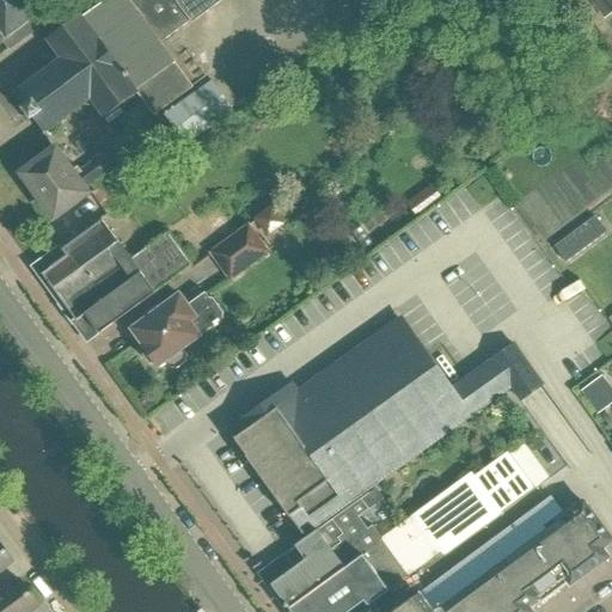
[(0,0),(0,40),(36,14),(25,0),(0,0)]
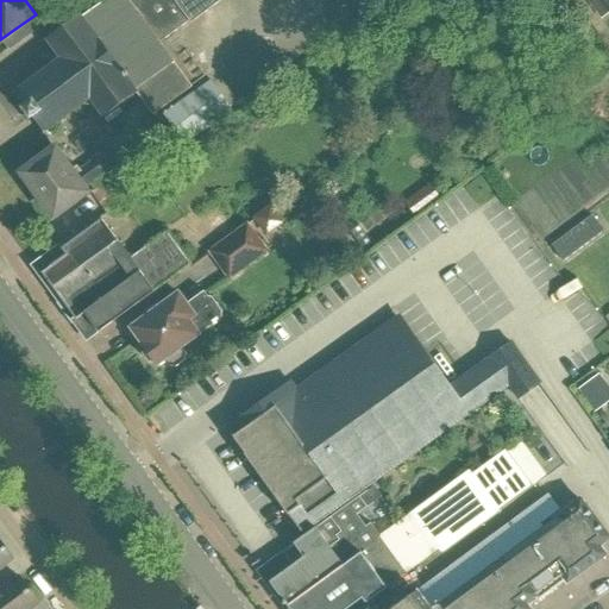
[(14,92),(20,100),(16,104),(36,130),(39,126),(45,133),(90,100),(104,119),(138,94),(154,114),(192,87),(159,43),(189,22),(190,23),(221,0),(107,0),(83,19),(80,14),(45,41),(55,52),(54,63),(14,92)]
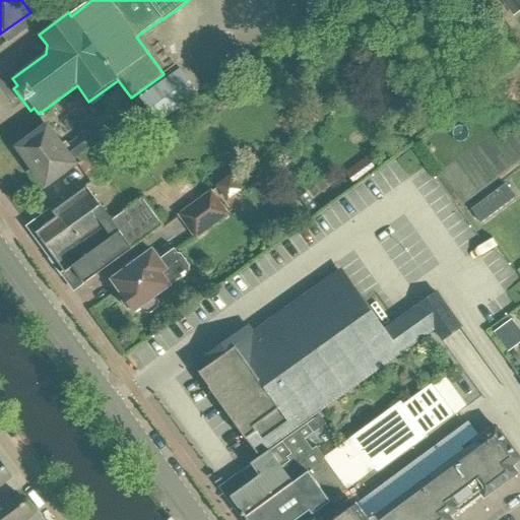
[(519,0),(501,0),(511,12),(519,4),(519,0)]
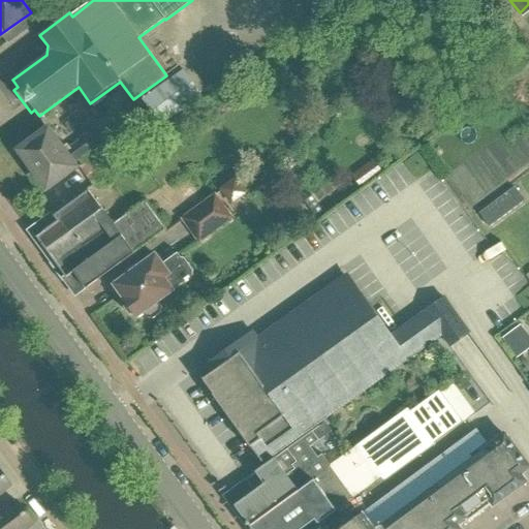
[(142,99),(160,126),(201,97),(183,70),(142,99)]
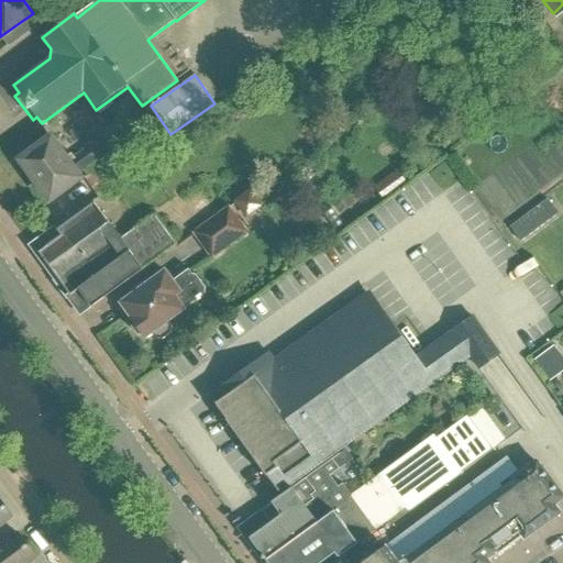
[(105,155),(95,143),(70,161),(52,135),(19,159),(50,201),(83,177),(79,174),(105,155)]
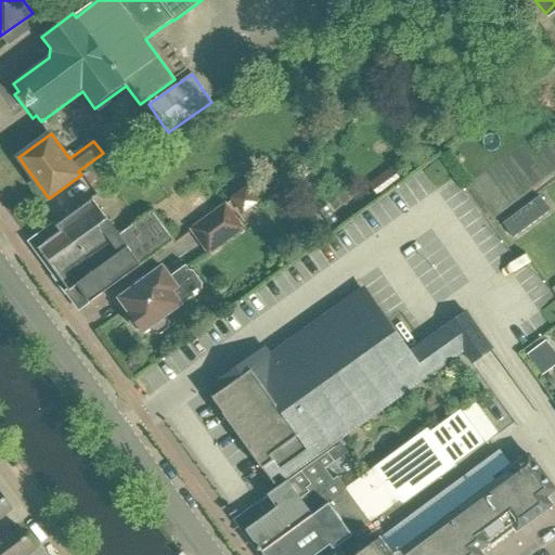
[(104,162),(85,176),(98,193),(117,179),(104,162)]
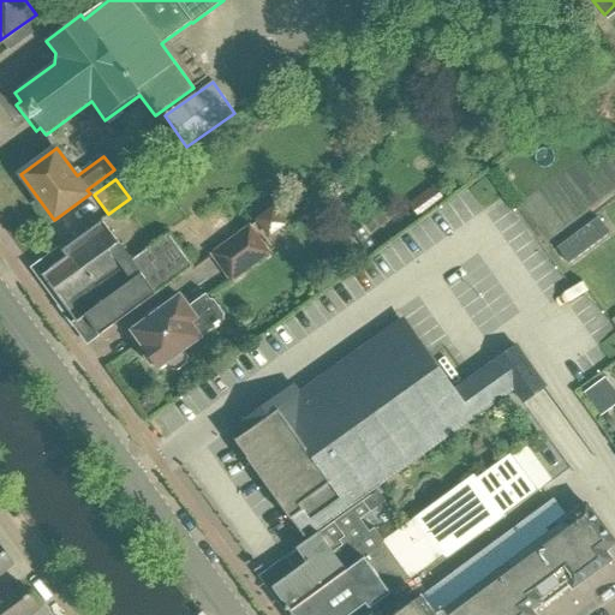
[(419,220),(445,201),(434,186),(408,204),(419,220)]
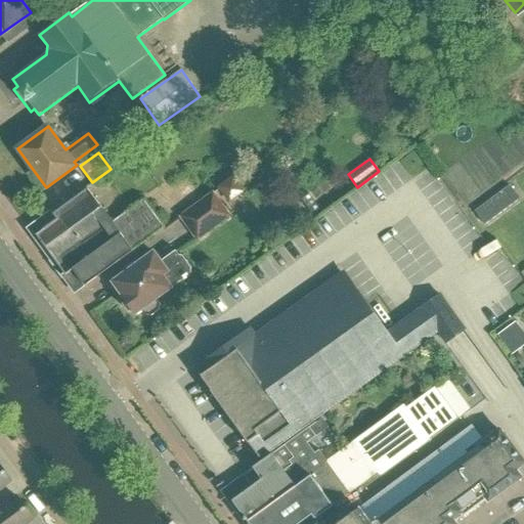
[(229,204),(245,192),(234,176),(218,187),(229,204)]
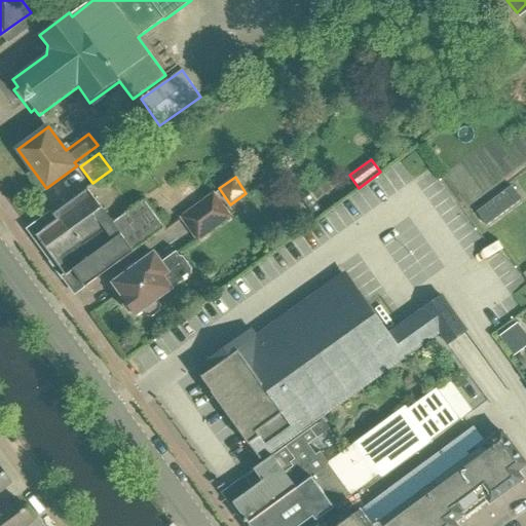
[(188,182),(176,191),(189,211),(202,200),(188,182)]
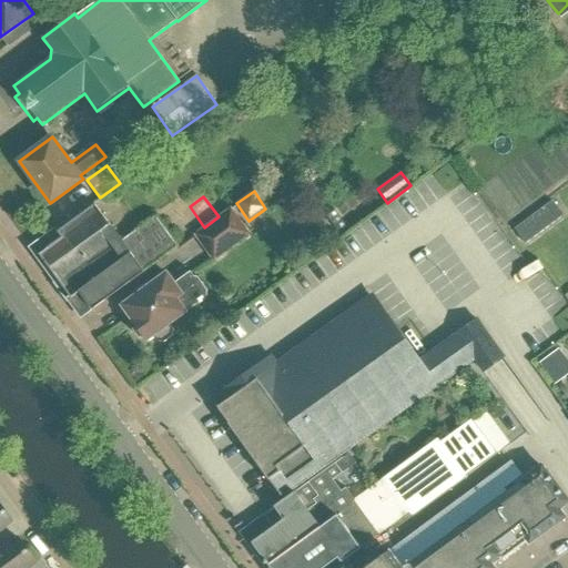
[(553,201),(514,230),(525,244),(564,216),(553,201)]
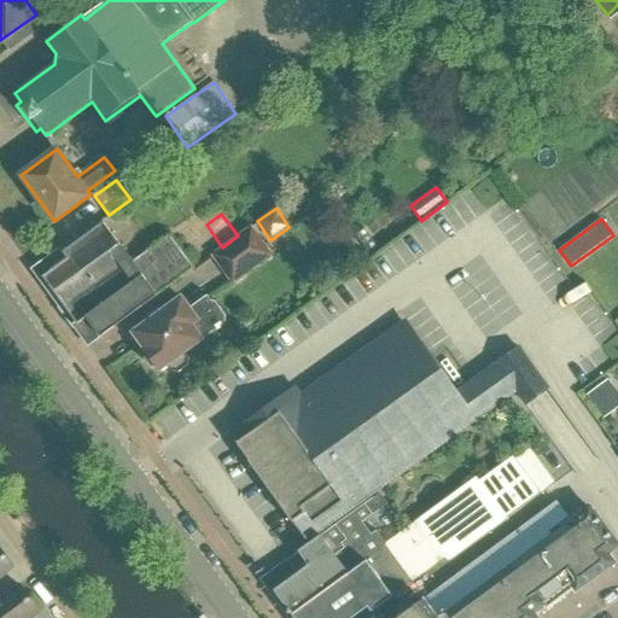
[(193,268),(169,234),(133,262),(104,222),(38,270),(76,324),(86,318),(100,337),(157,296),(157,295),(193,268)]
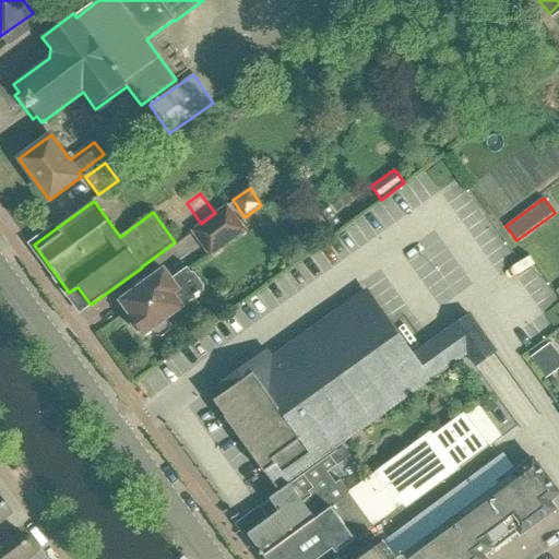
[(247,230),(227,204),(215,213),(201,224),(190,232),(210,258),(247,230)]
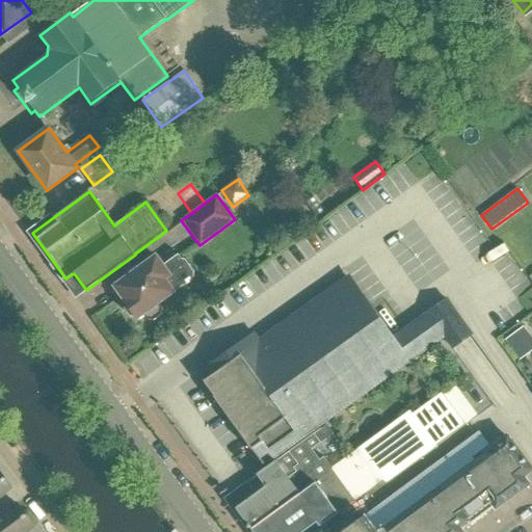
[(162,309),(158,303),(193,277),(194,272),(185,260),(182,259),(178,255),(163,265),(156,256),(114,287),(126,302),(125,309),(130,315),(136,316),(138,319),(144,314),(149,319),(154,320),(161,315),(162,309)]
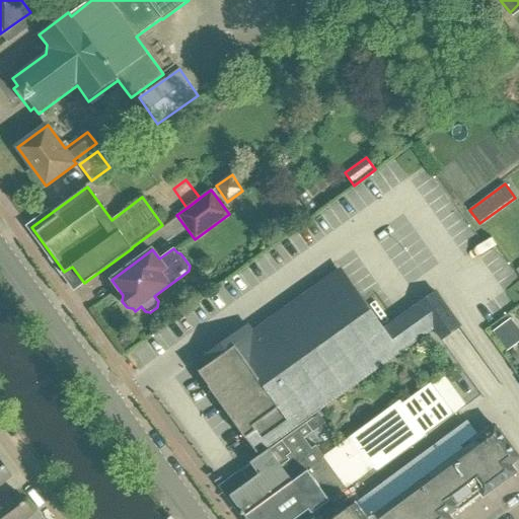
[(339,271),(198,372),(209,386),(208,386),(245,438),(256,453),(433,326),(418,305),(382,330),(339,271)]
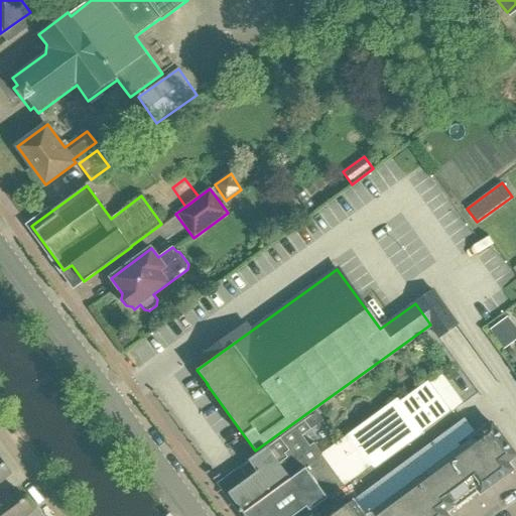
[(515,329),(507,317),(490,331),(502,346),(515,335),(515,329)]
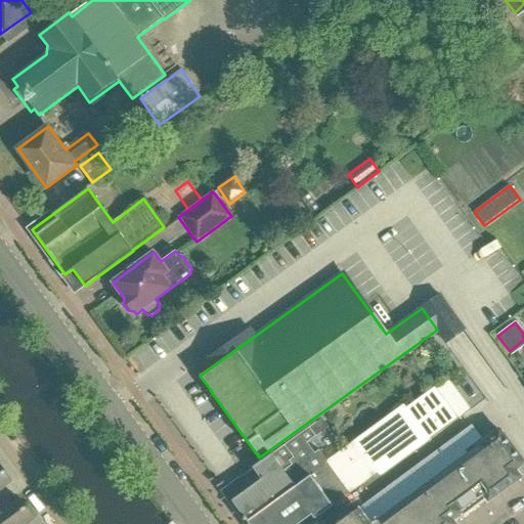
[(261,479),(232,500),(249,523),(314,523),(381,475),(384,479),(434,441),(433,440),(462,420),(438,388),(408,409),(404,403),(326,460),(318,449),(314,452),(307,442),(315,436),(309,426),(252,468),(261,479)]
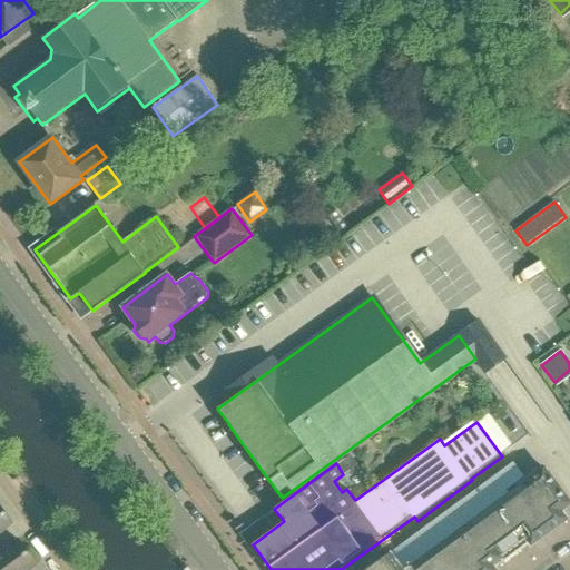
[(356,569),(352,563),(342,569),(494,569),(497,569),(494,567),(530,540),(532,542),(567,517),(561,509),(569,502),(569,501),(544,467),(527,479),(531,485),(415,569),(403,569),(391,552),(365,569),(364,569),(363,569),(362,569),(356,569)]
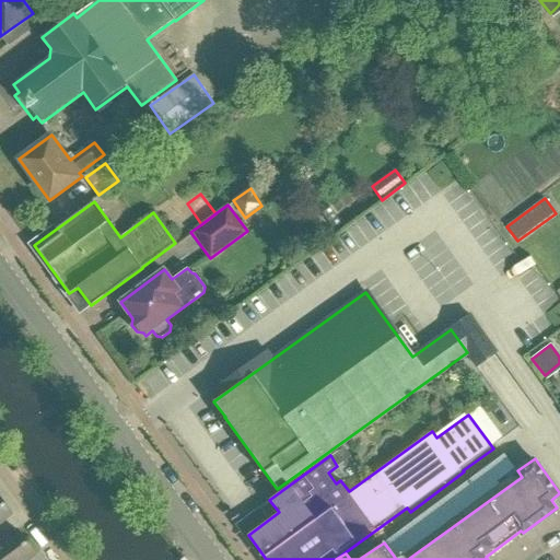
[(0,523),(13,514),(0,497),(0,523)]
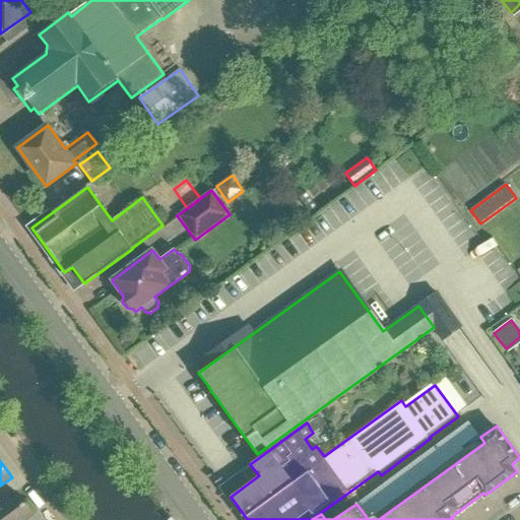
[(0,519),(27,519),(34,515),(16,493),(0,504),(0,519)]
